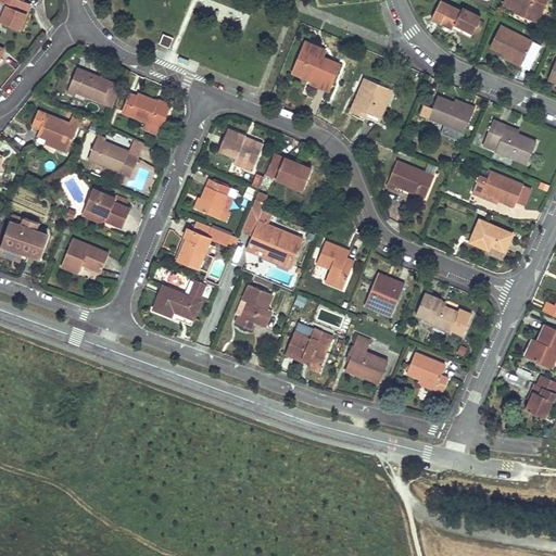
[(0,0),(0,8),(3,10),(0,19),(21,26),(29,5),(21,2),(22,0),(0,0)]
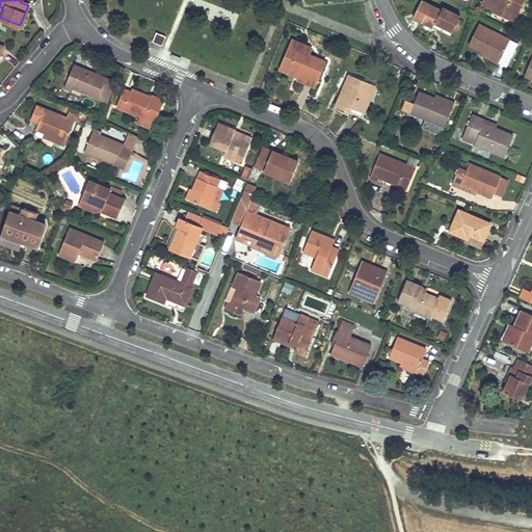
[(452,30),(455,23),(459,16),(442,7),(441,9),(421,0),(420,0),(411,16),(443,31),(445,27),(452,30)]
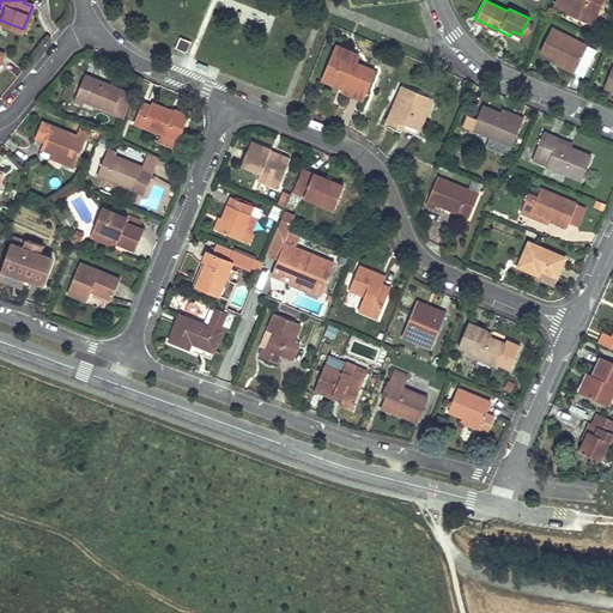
[(594,19),(600,6),(602,0),(556,0),(556,1),(594,19)]
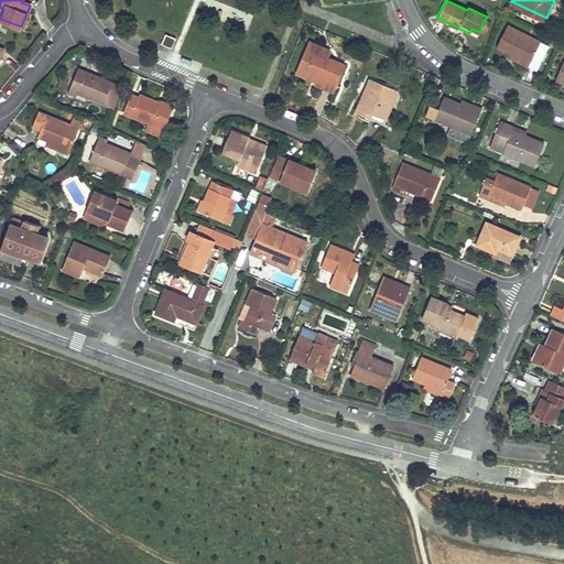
[(535,71),(549,44),(508,23),(496,46),(511,54),(513,58),(535,71)]
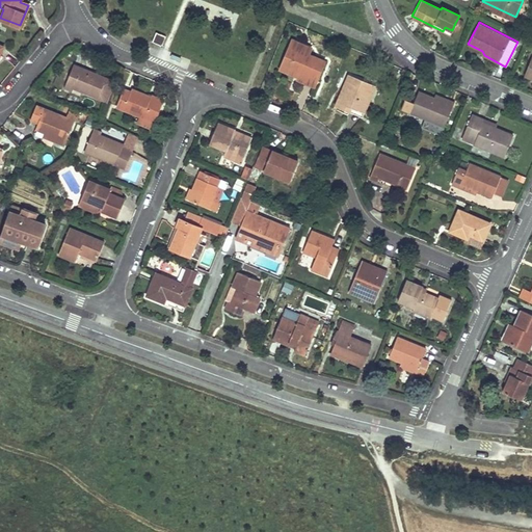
[(165,35),(156,31),(152,41),(161,45),(165,35)]
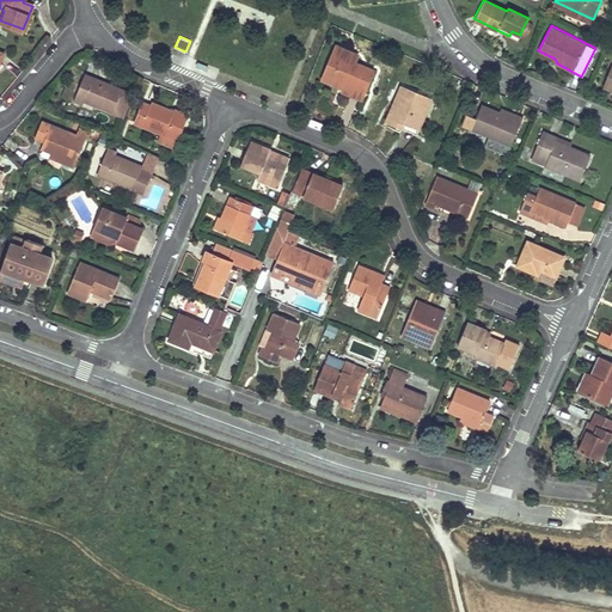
[(357,55),(337,47),(335,51),(356,61),(357,55)]
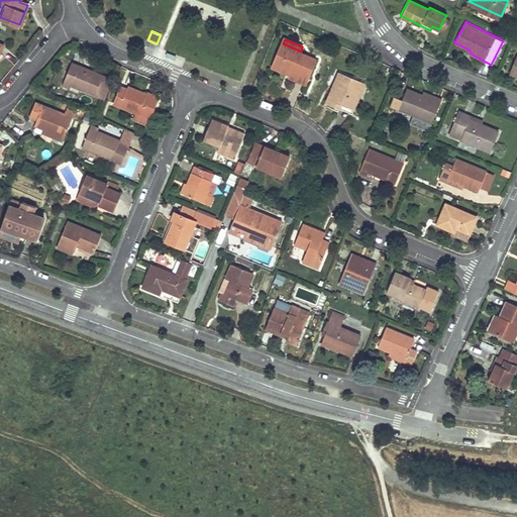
[(305,84),(310,73),(315,61),(299,54),(301,52),(283,43),(274,64),(291,71),(289,75),(289,76),(305,84)]
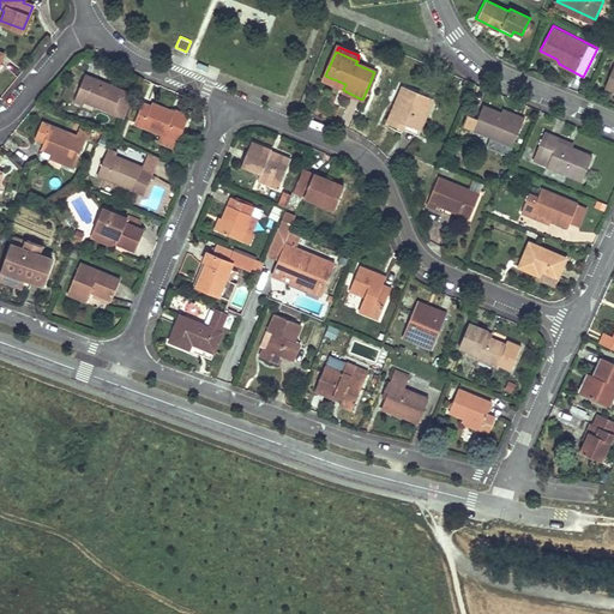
[(78,102),(83,103),(83,101),(96,106),(113,113),(122,88),(85,73),(74,101),(78,102)]
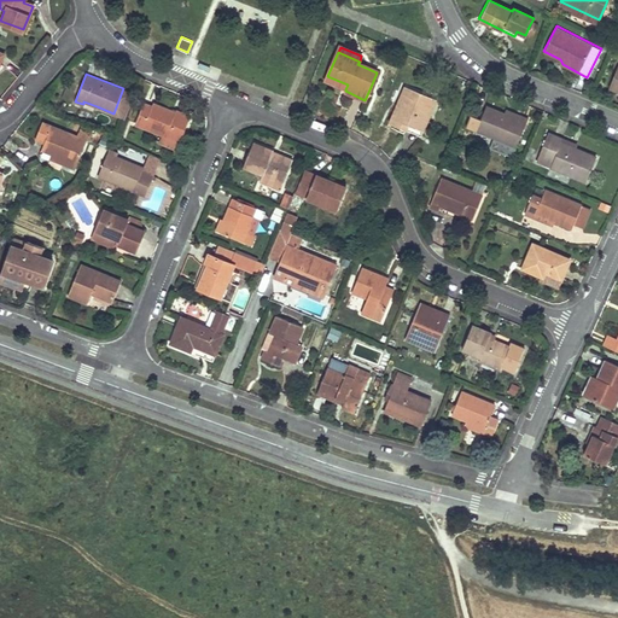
[(327,76),(326,80),(345,89),(348,85),(327,76)]
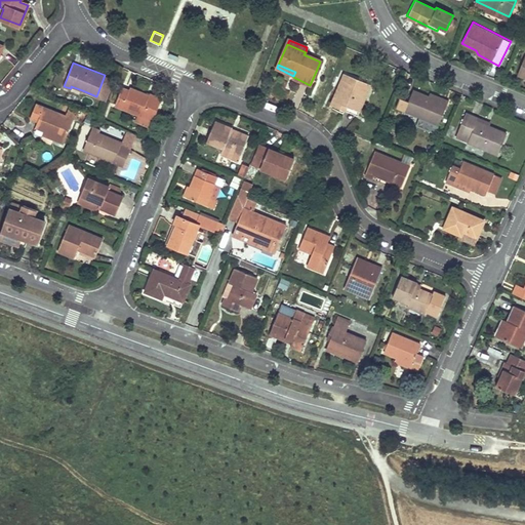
[(348,106),(347,108),(346,110),(357,115),(366,96),(358,92),(363,81),(345,73),(331,104),(332,104),(340,108),(342,104),(348,106)]
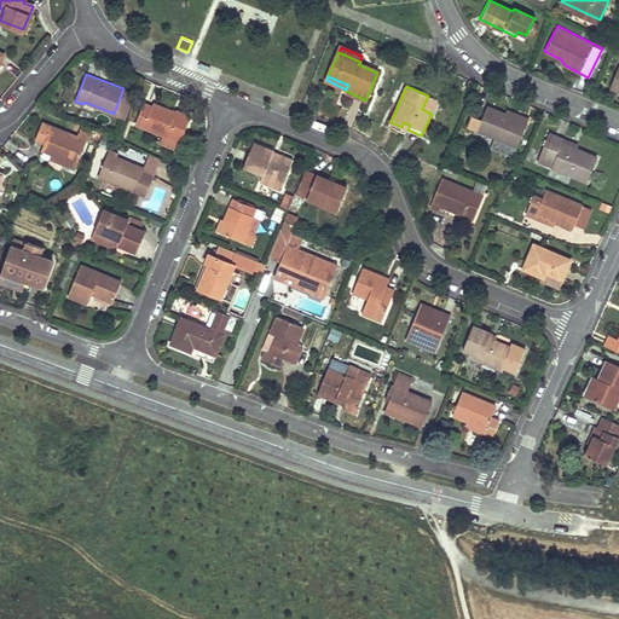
[(432,114),(438,100),(428,96),(422,109),(432,114)]
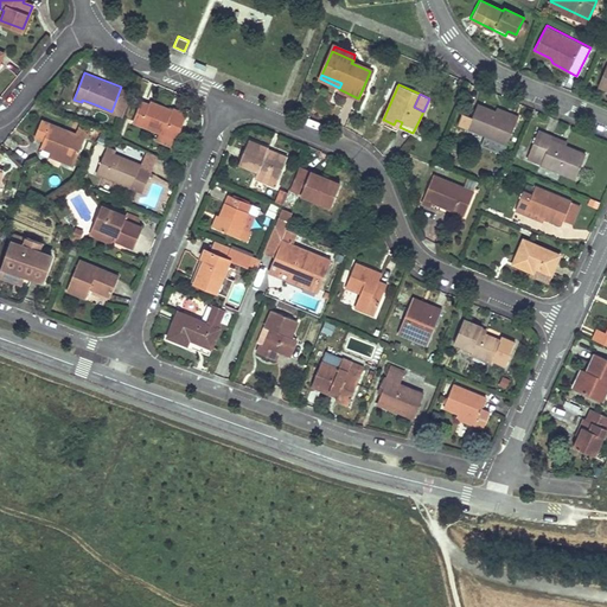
[(172,109),(171,110),(171,112),(149,102),(148,104),(141,101),(133,121),(157,131),(176,139),(186,114),(172,109)]
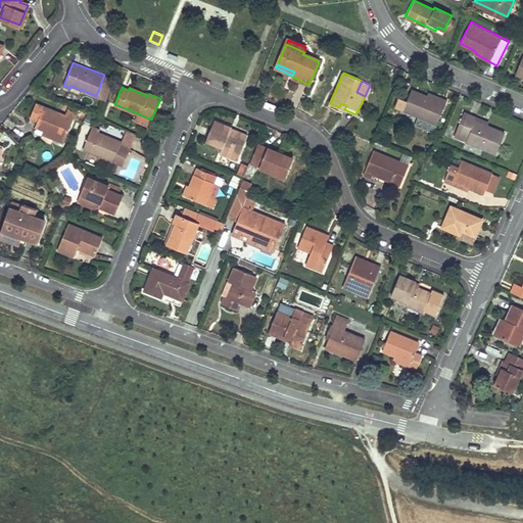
[(446,100),(443,98),(439,97),(438,101),(427,96),(412,89),(402,109),(436,125),(446,100)]
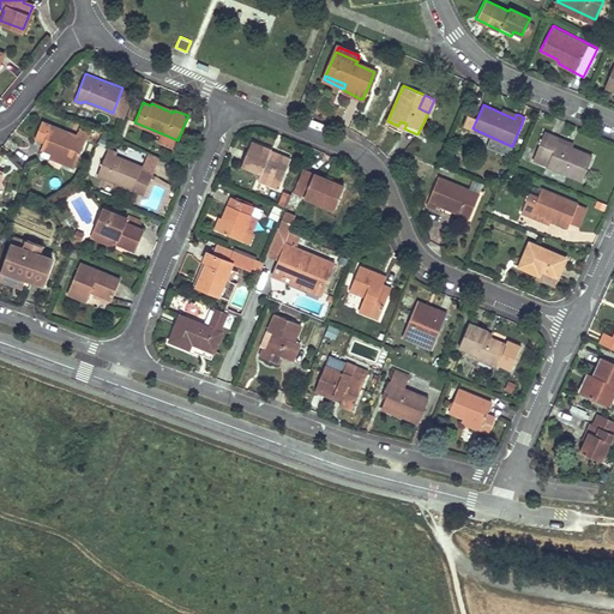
[(516,114),(503,108),(501,113),(515,119),(516,114)]
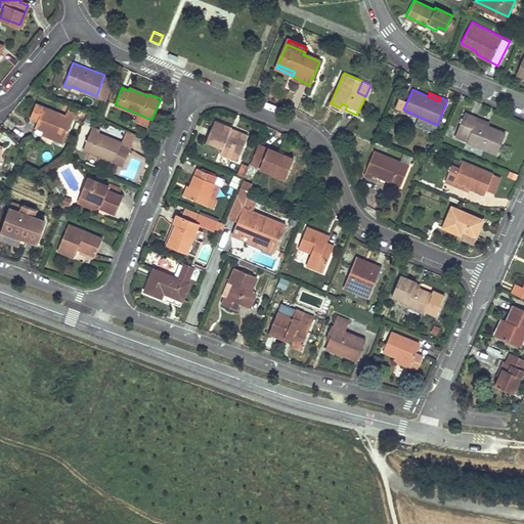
[(30,116),(34,118),(38,119),(35,125),(44,128),(64,136),(73,117),(36,101),(30,116)]
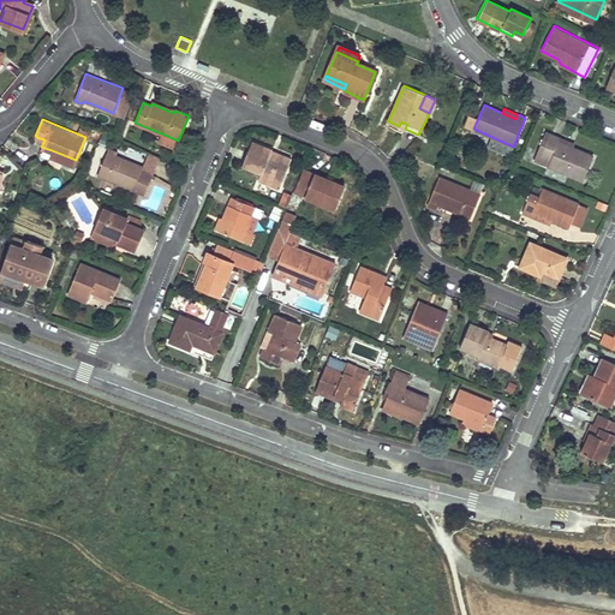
[(178,141),(159,132),(156,142),(174,150),(178,141)]
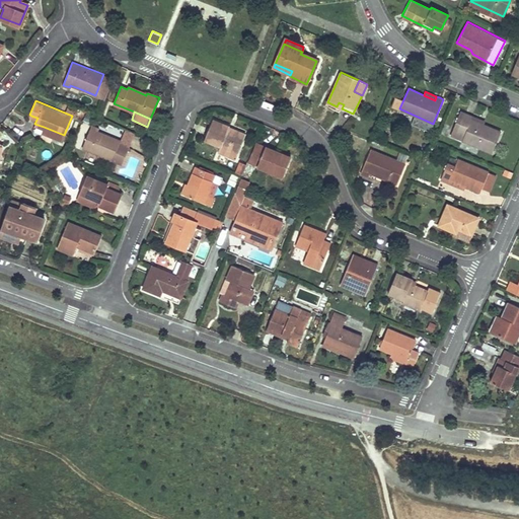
[(472,118),(459,113),(451,131),(464,137),(461,141),(490,153),(498,133),(483,127),(470,121),(472,118)]
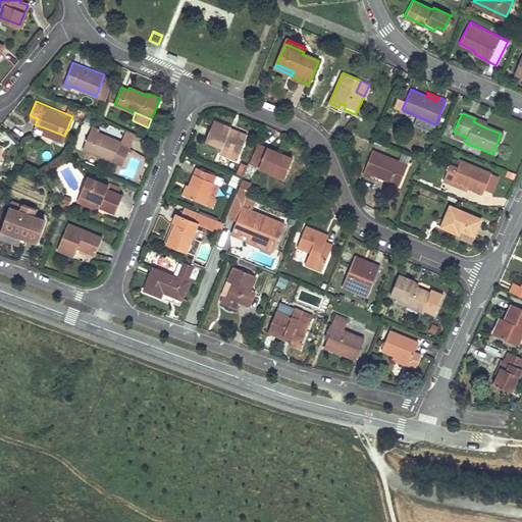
[(487,123),(475,118),(473,121),(485,127),(487,123)]
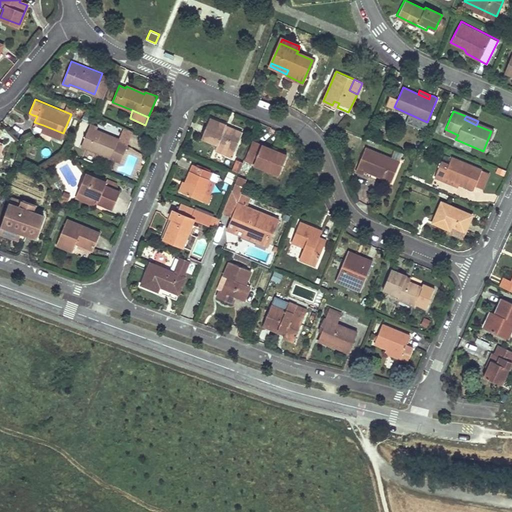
[(229,128),(228,129),(225,128),(227,126),(210,118),(201,138),(218,146),(233,152),(242,134),(229,128)]
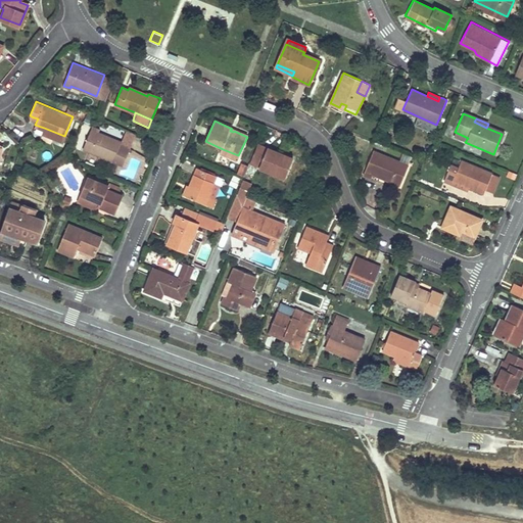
[(100,128),(93,125),(83,148),(112,161),(111,162),(121,167),(129,147),(121,143),(122,140),(98,131),(100,128)]
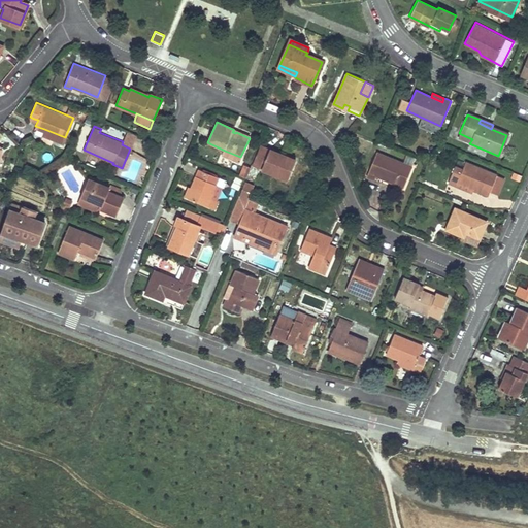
[(42,132),(64,140),(65,137),(44,129),(42,132)]
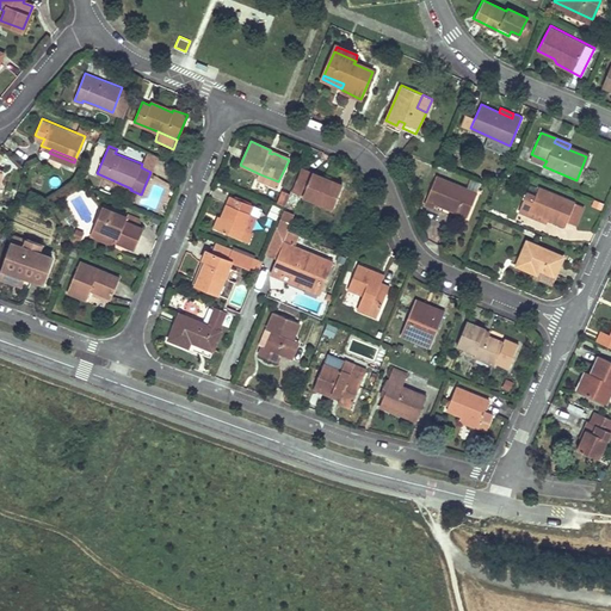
[(341,186),(303,170),(294,193),(332,210),(341,186)]
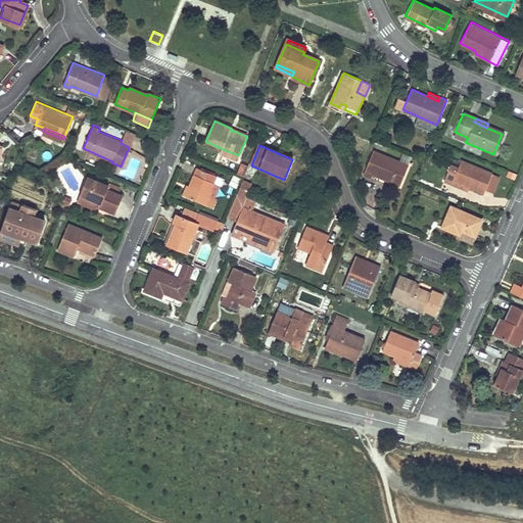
[(238,155),(223,149),(221,154),(236,161),(238,155)]
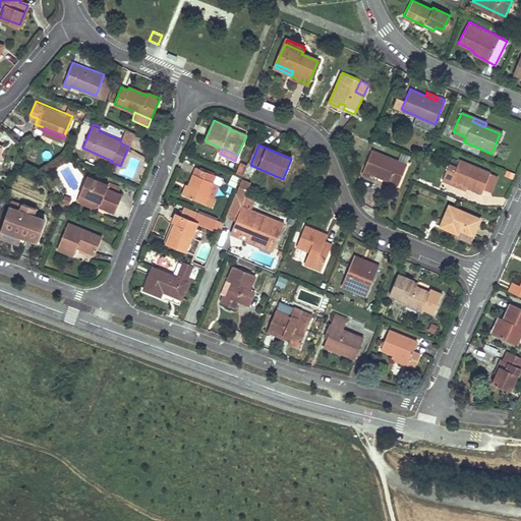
[(405,165),(371,151),(361,174),(369,177),(371,173),(398,184),(405,165)]
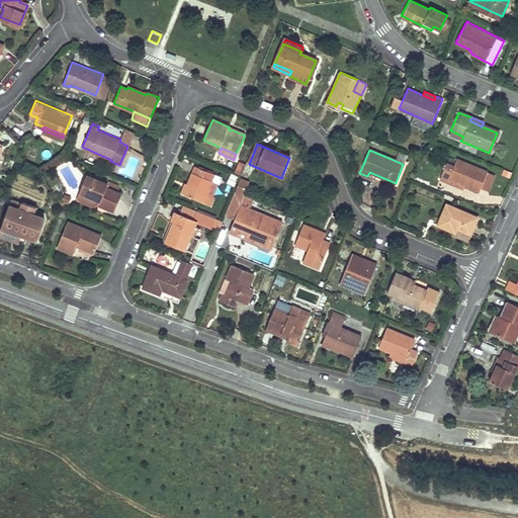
[(440,179),(446,182),(447,179),(463,185),(478,191),(480,188),(486,172),(455,160),(452,167),(446,164),(443,172),(440,179)]
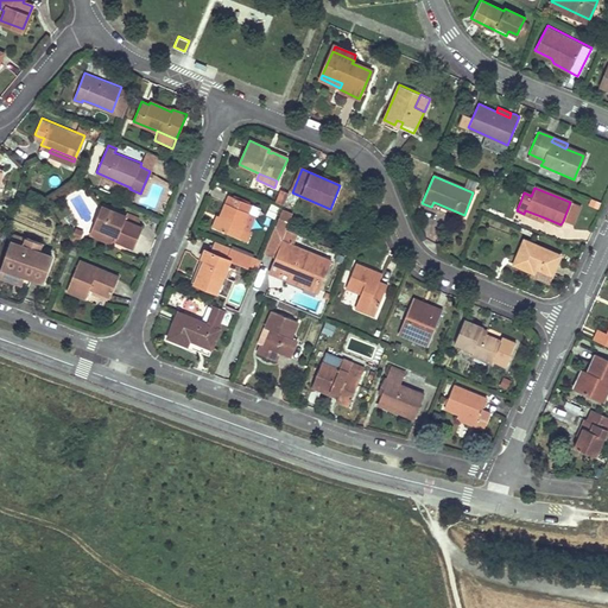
[(248,214),(252,204),(229,195),(221,216),(217,215),(213,227),(248,242),(255,228),(253,228),(257,217),(248,214)]
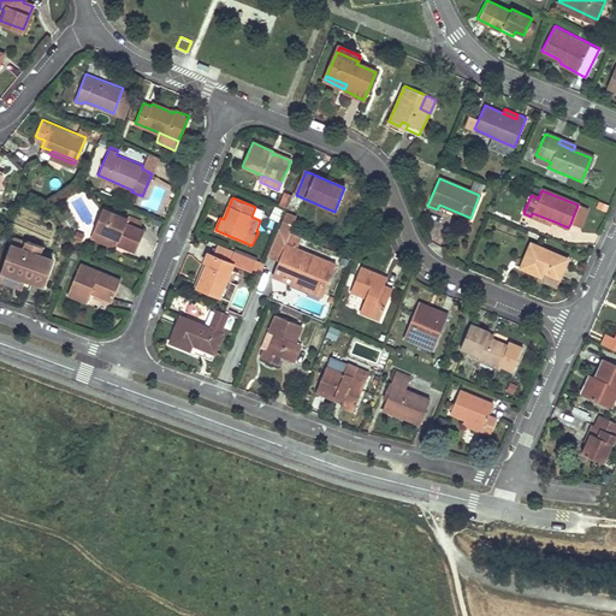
[(578,205),(570,224),(580,229),(588,209),(578,205)]
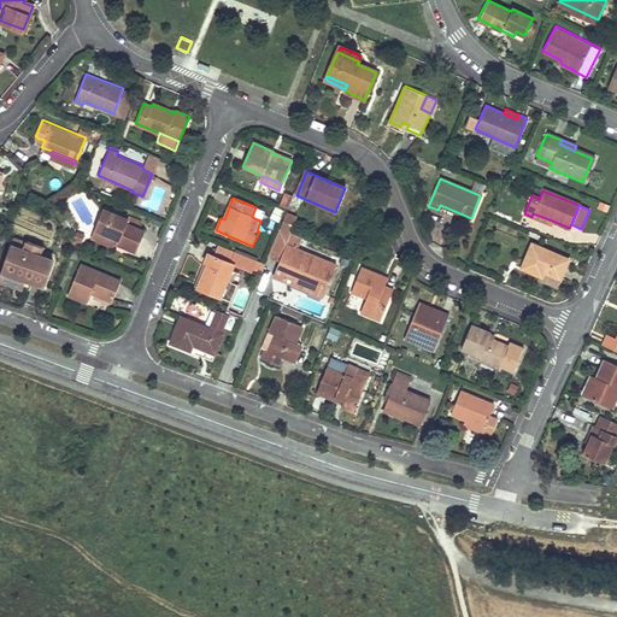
[(135,250),(139,240),(142,229),(124,222),(127,218),(103,209),(94,229),(117,238),(116,242),(135,250)]
